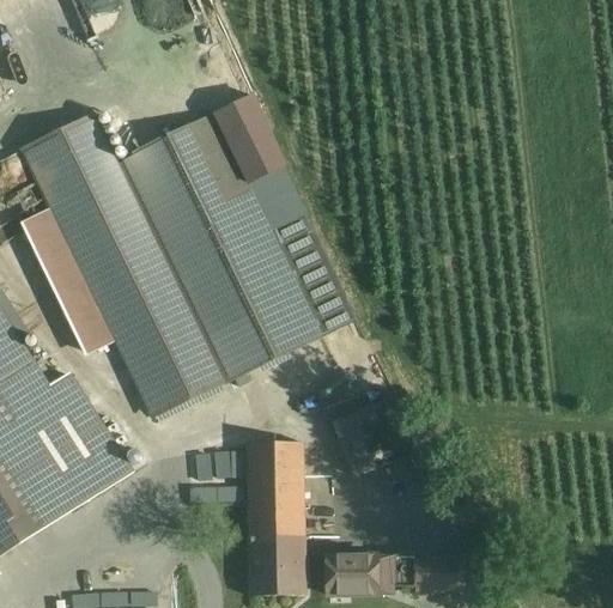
[(285,164),(254,96),(216,115),(248,183),(285,165),(285,164)]
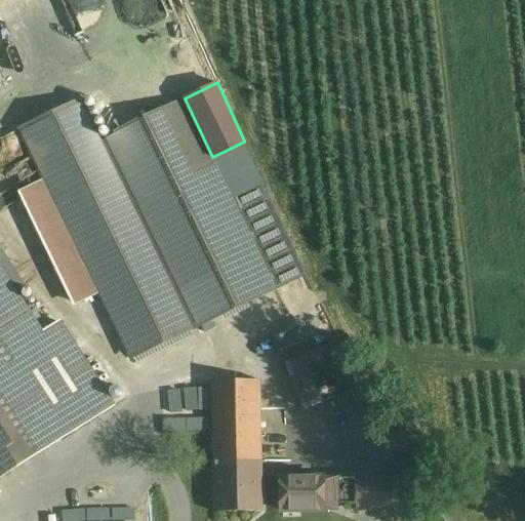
[(185,98),(99,138),(80,98),(23,126),(133,355),(276,286),(212,157),(185,98)]
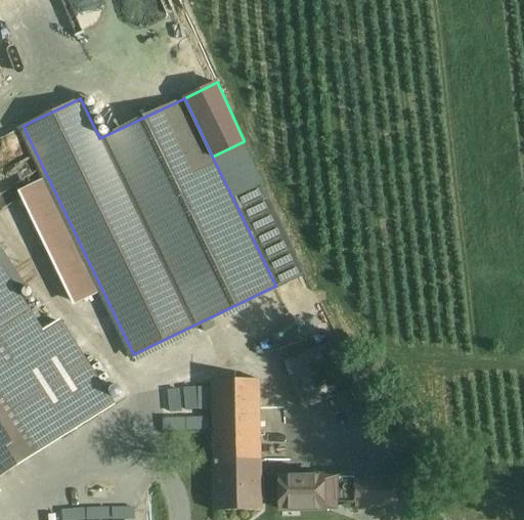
[(261,180),(244,141),(212,157),(275,286),(304,271),(261,180)]
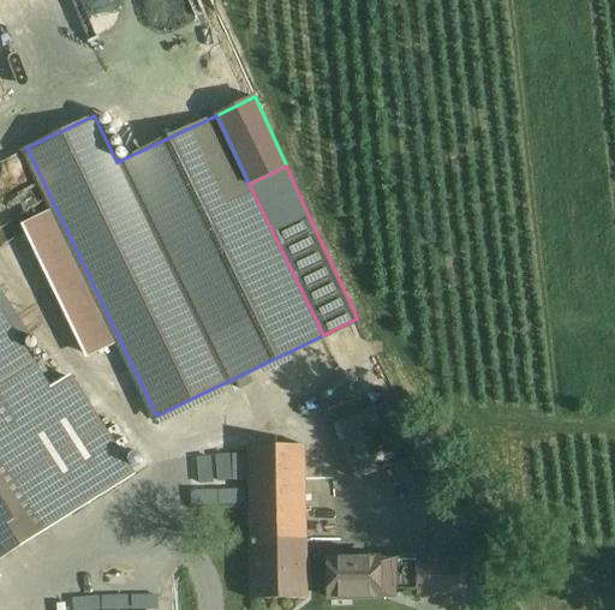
[(47,390),(0,318),(0,555),(66,513),(66,514),(132,472),(71,376),(47,390)]
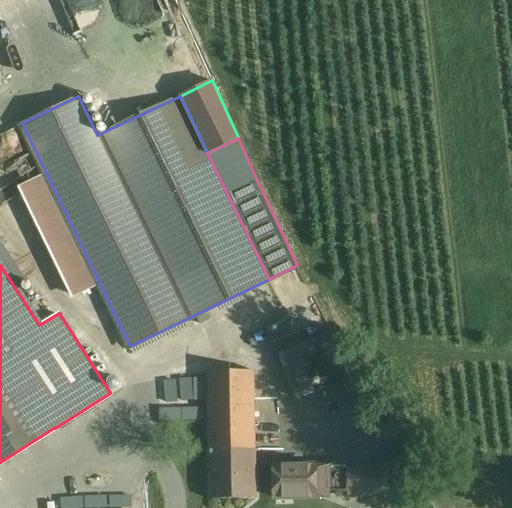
[(313,317),(322,314),(314,294),(305,298),(313,317)]
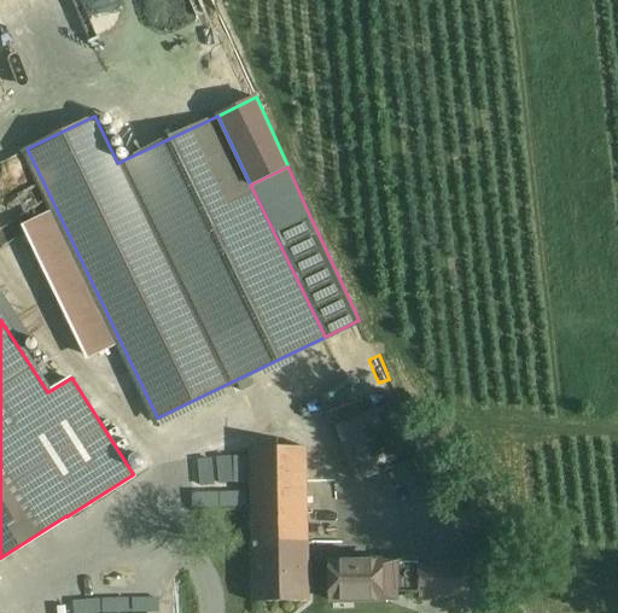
[(427,448),(398,397),(374,408),(397,461),(427,448)]
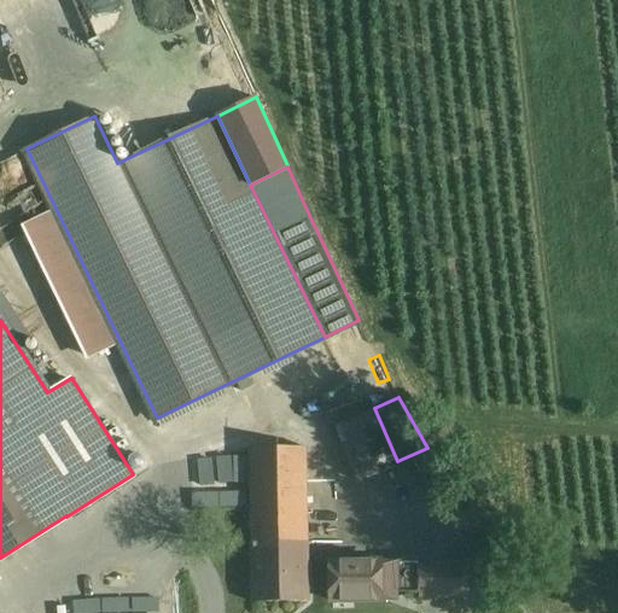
[(374,408),(334,425),(357,478),(397,461),(374,408)]
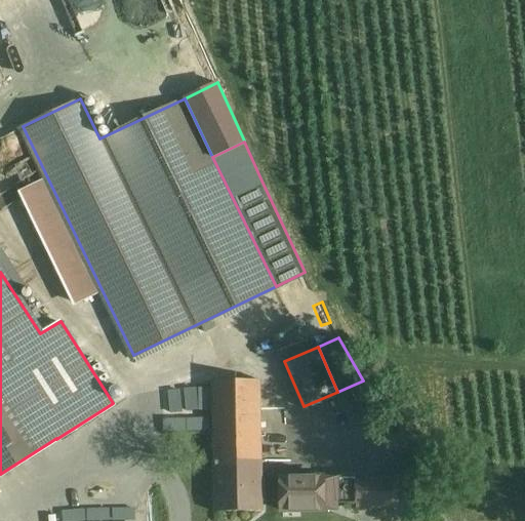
[(212,413),(213,475),(261,474),(259,377),(211,377),(212,413)]
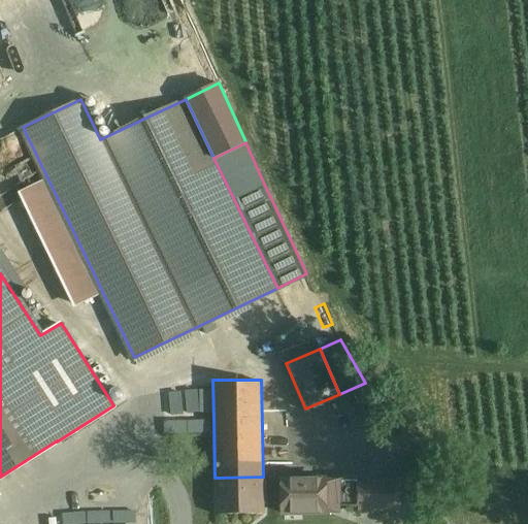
[(263,477),(215,478),(216,511),(264,510),(263,477)]
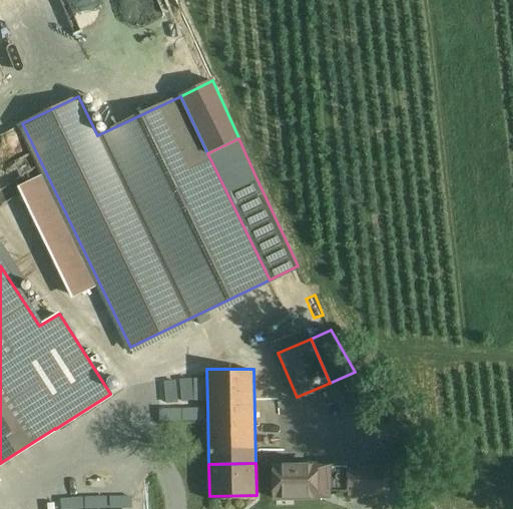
[(316,463),(275,463),(275,497),(316,497),(316,463)]
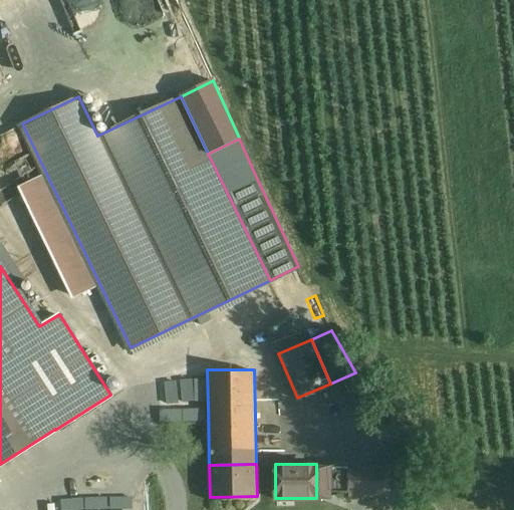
[(349,464),(326,464),(326,488),(349,488),(349,464)]
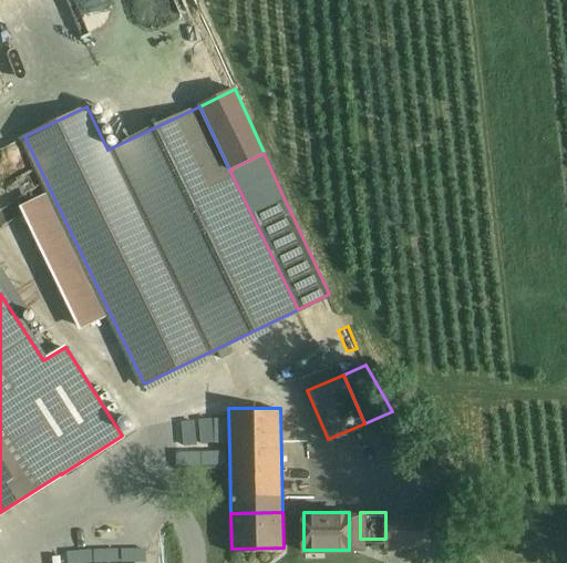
[(430,512),(385,512),(385,539),(385,545),(430,545),(430,512)]
